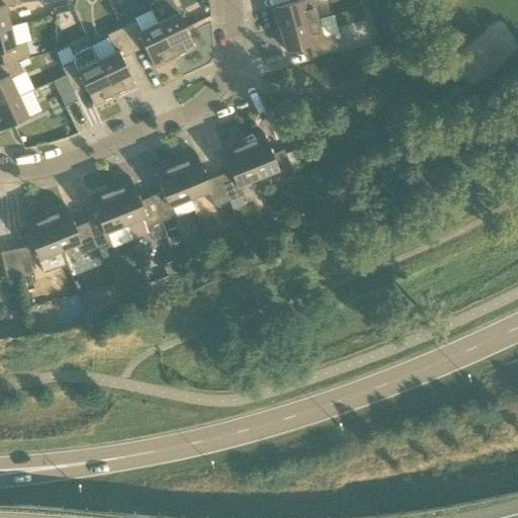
[(0,0),(0,28),(11,26),(6,8),(20,4),(20,0),(0,0)]
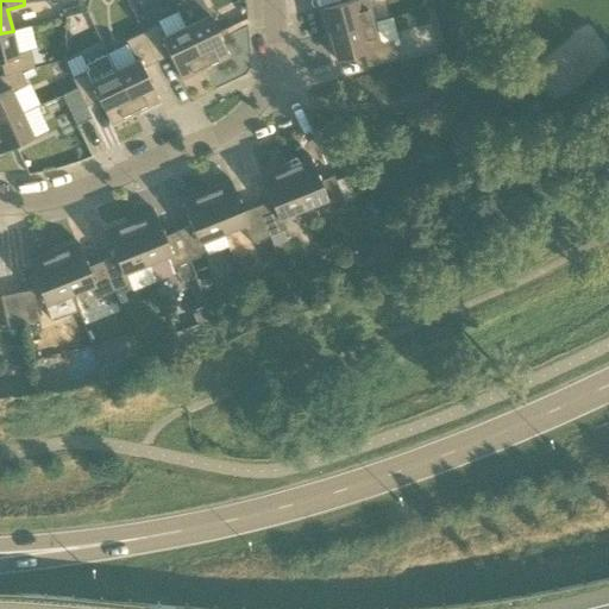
[(330,35),(375,23),(369,0),(370,0),(353,0),(322,8),(330,35)]
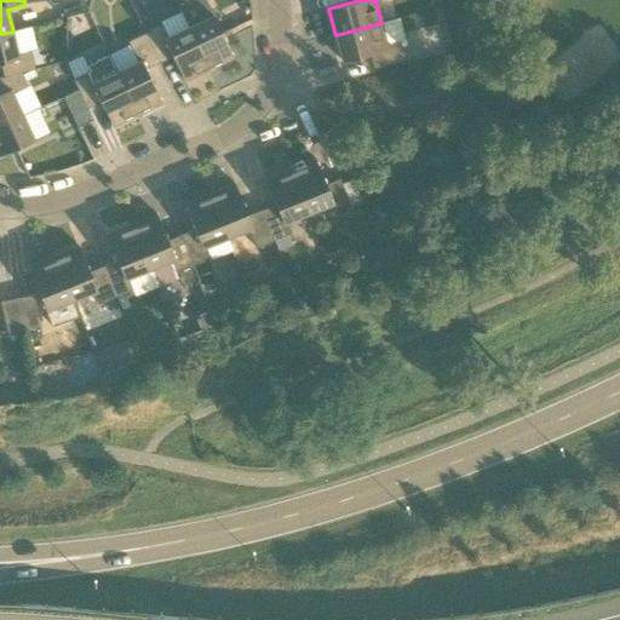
[(245,1),(223,12),(230,27),(252,16),(245,1)]
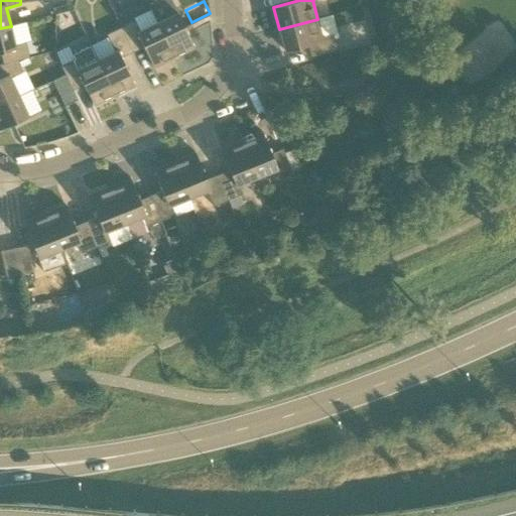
[(156,23),(172,58),(195,48),(177,13),(156,23)]
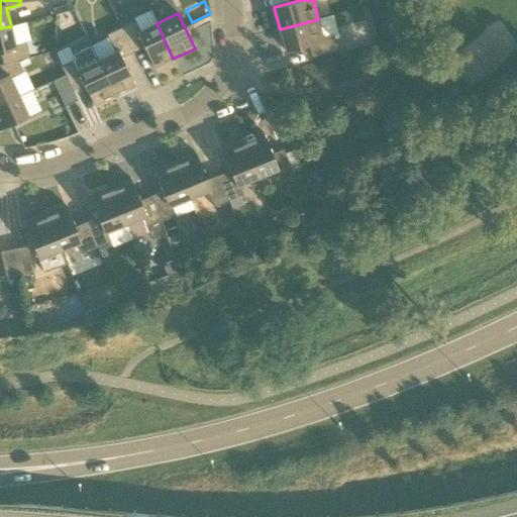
[(318,19),(280,29),(286,52),(309,45),(312,58),(338,50),(334,34),(323,37),(318,19)]
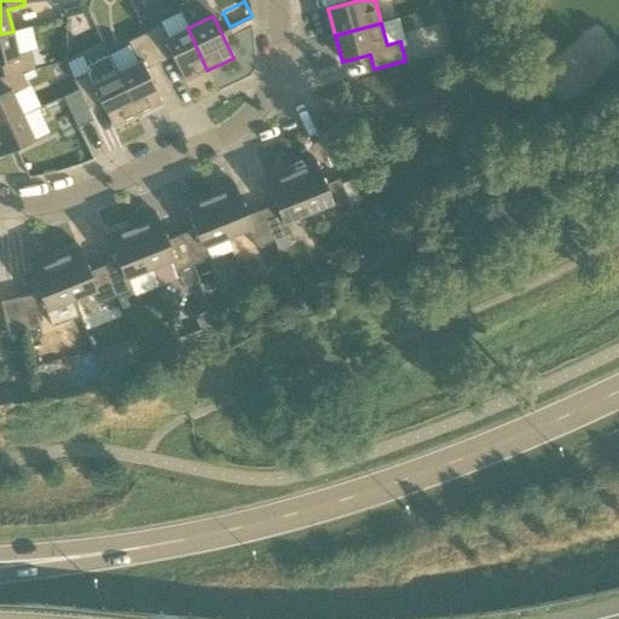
[(207,70),(187,28),(168,38),(162,25),(145,34),(160,63),(173,57),(185,82),(207,70)]
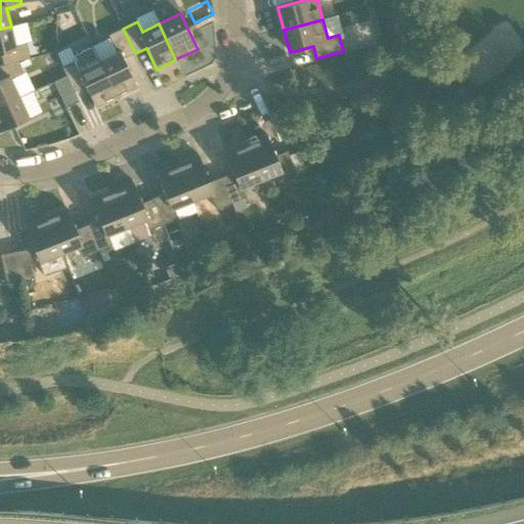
[(19,60),(19,61),(31,58),(27,43),(15,45),(11,27),(0,29),(0,52),(0,53),(3,64),(19,60)]
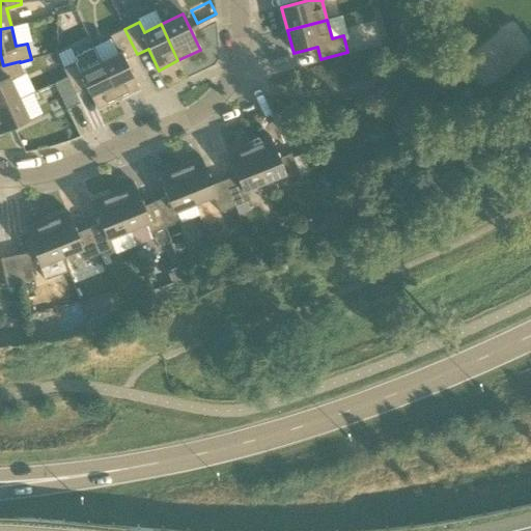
[(126,59),(137,54),(124,29),(110,36),(118,54),(101,62),(118,99),(139,88),(126,59)]
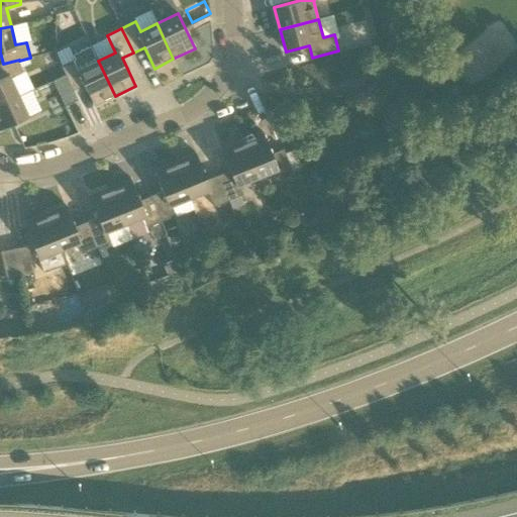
[(115,96),(98,61),(81,69),(76,59),(62,66),(66,75),(74,90),(85,85),(94,106),(115,96)]
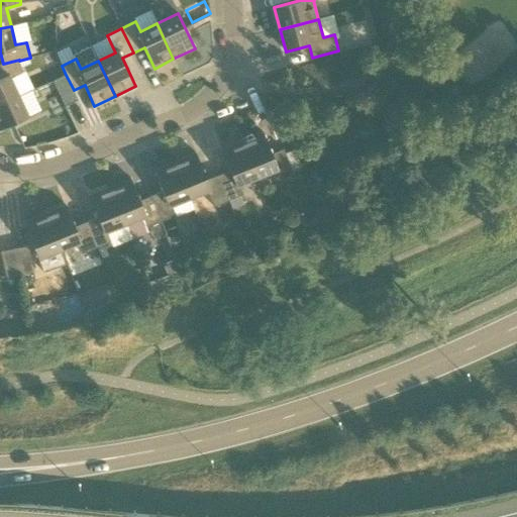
[(22,74),(19,61),(19,60),(3,64),(0,65),(0,104),(19,96),(11,79),(22,74)]
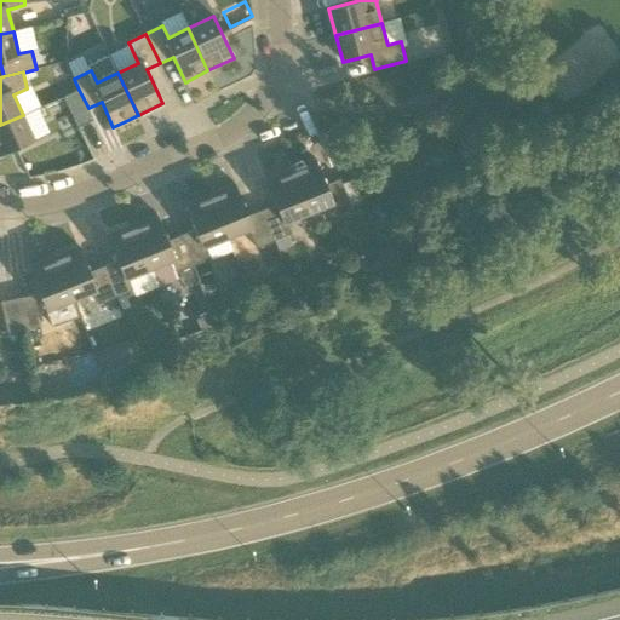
[(93,120),(89,108),(79,90),(64,97),(78,127),(93,120)]
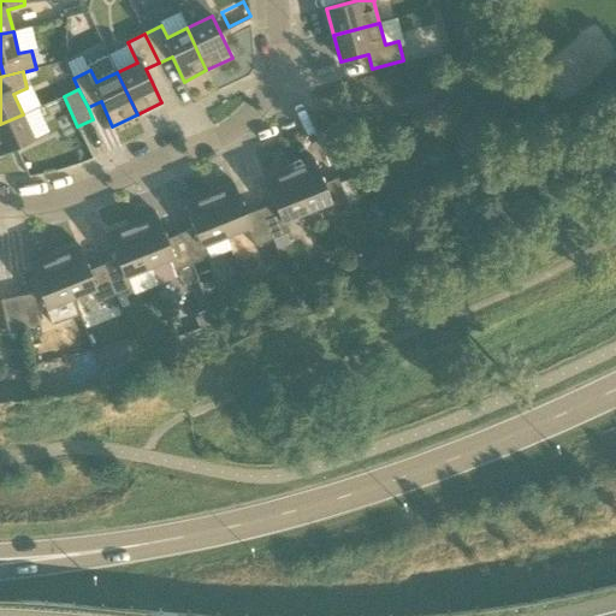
[(23,114),(0,124),(0,154),(34,138),(23,114)]
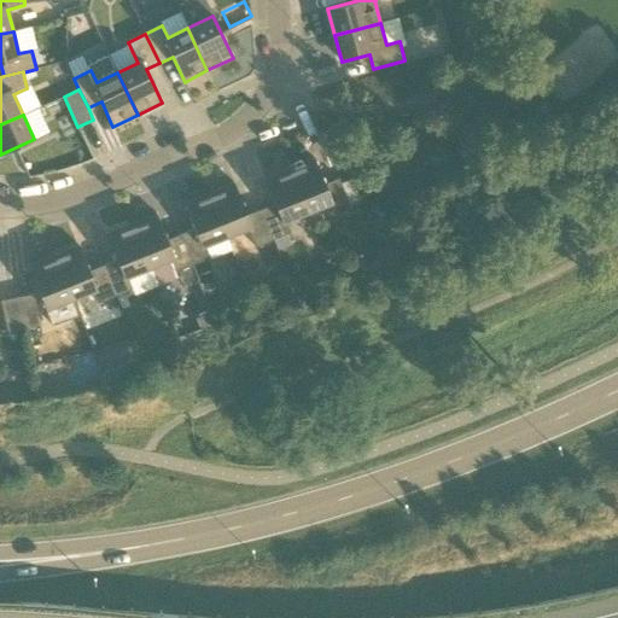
[(290,169),(308,213),(328,204),(333,216),(351,209),(339,179),(325,185),(315,158),(290,169)]
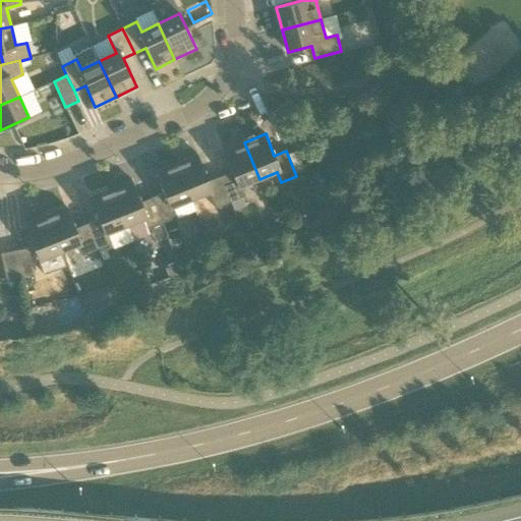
[(241,186),(259,179),(244,142),(223,151),(232,172),(220,177),(230,203),(245,196),(241,186)]
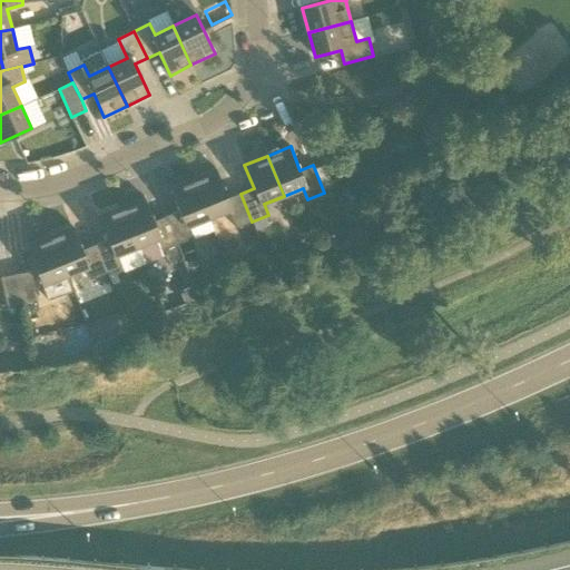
[(252,222),(241,194),(228,198),(216,169),(193,178),(209,218),(228,210),(236,228),(252,222)]
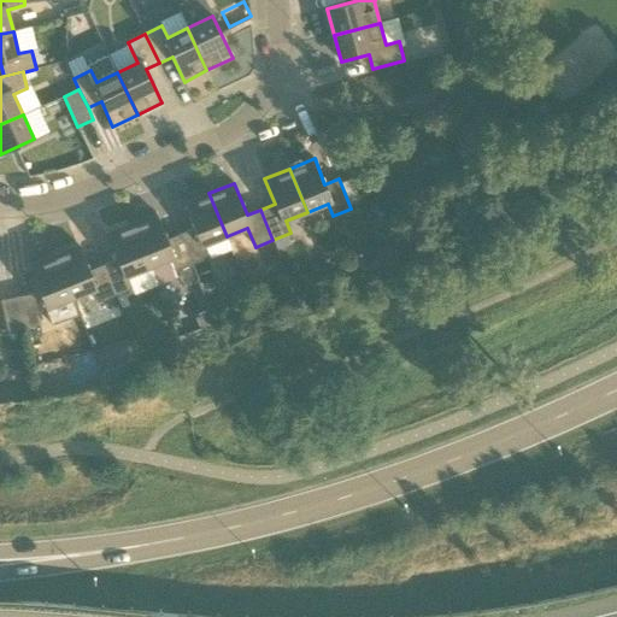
[(205,246),(227,236),(209,193),(183,204),(194,229),(181,234),(193,265),(210,258),(205,246)]
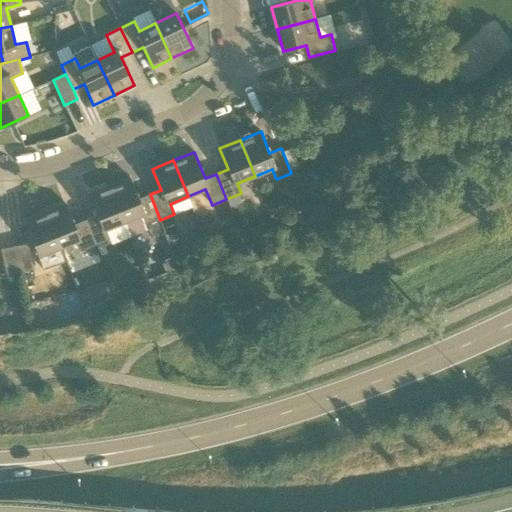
[(160,220),(150,194),(138,199),(130,178),(109,186),(124,222),(141,215),(145,225),(160,220)]
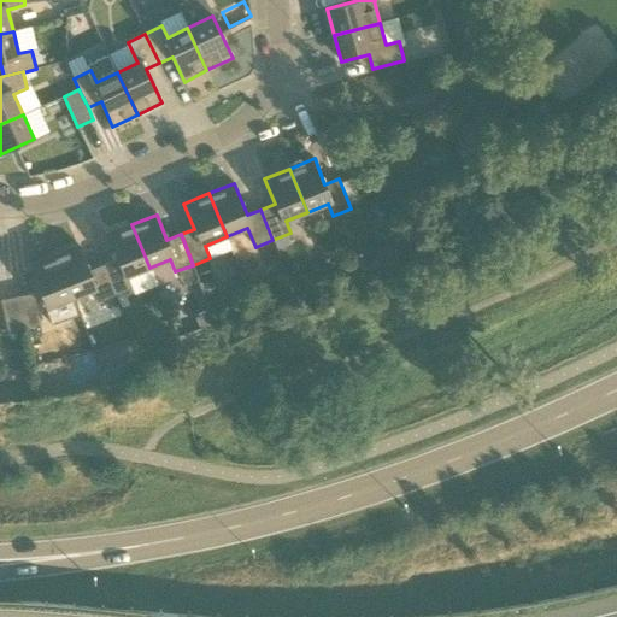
[(128,277),(150,268),(131,224),(106,234),(116,260),(103,265),(115,295),(133,289),(128,277)]
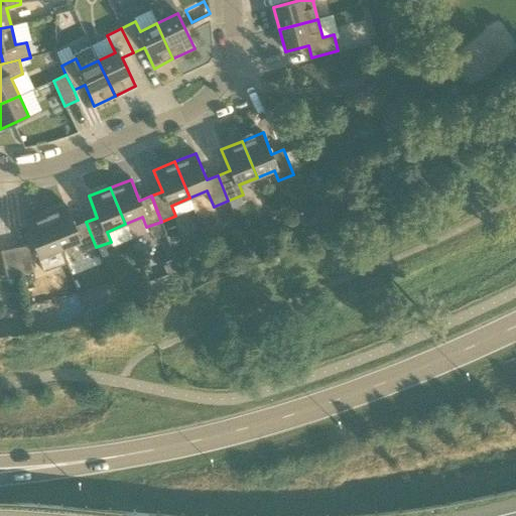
[(96,247),(86,222),(75,227),(66,205),(44,214),(59,250),(78,243),(82,253),(96,247)]
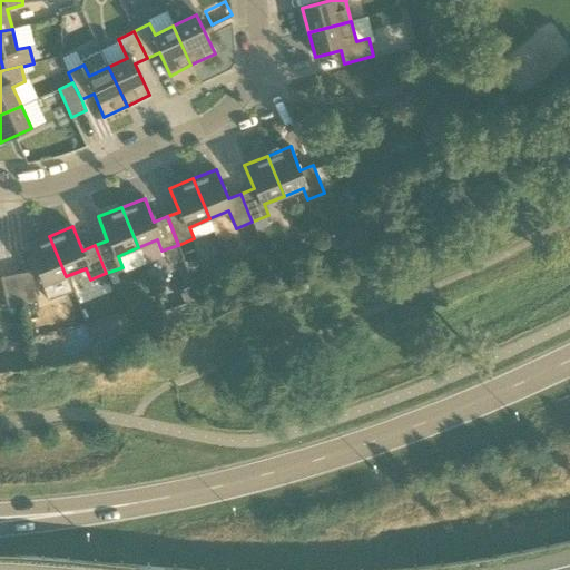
[(42,286),(66,276),(49,236),(27,245),(42,286)]
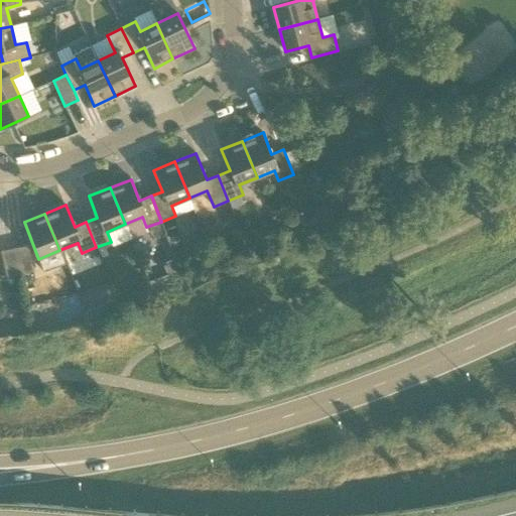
[(14,249),(20,275),(34,272),(28,246),(14,249)]
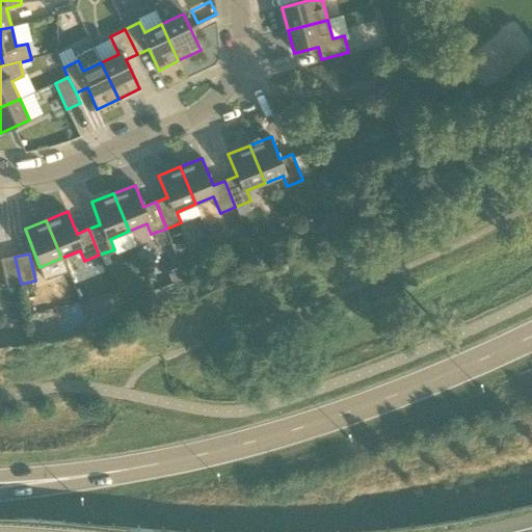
[(6,287),(21,284),(15,257),(1,260),(6,287)]
